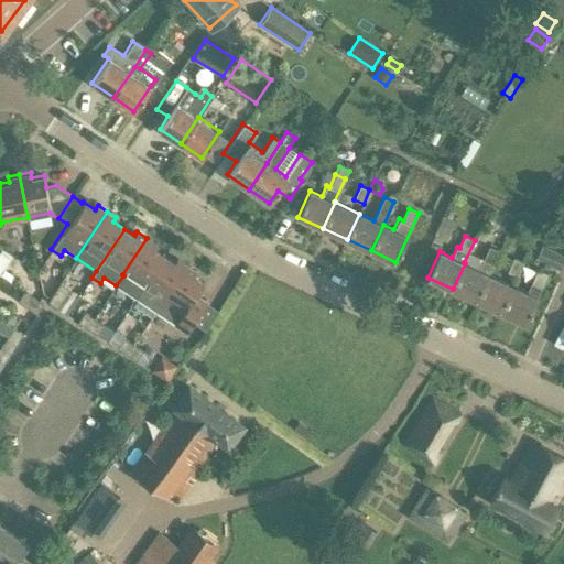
[(116,285),(136,299),(164,256),(153,249),(155,243),(147,238),(122,274),(123,275),(116,285)]
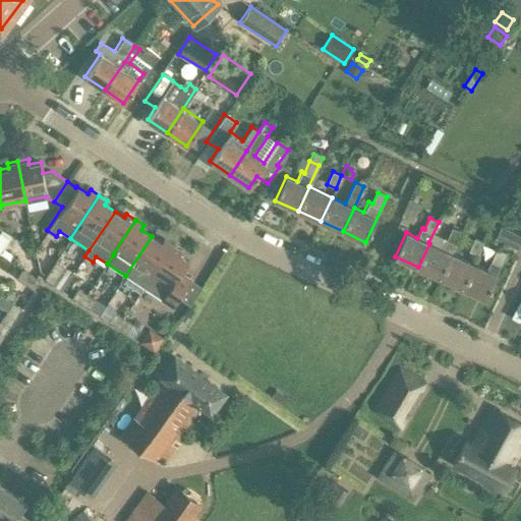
[(517,249),(520,240),(520,235),(501,226),(495,239),(517,249)]
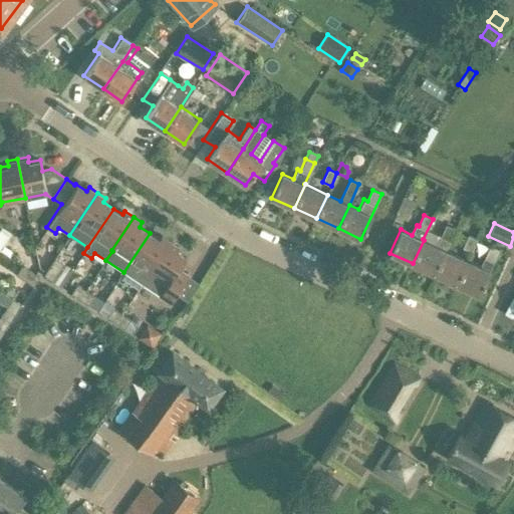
[(446,250),(455,229),(446,225),(437,246),(424,240),(413,263),(434,273),(446,250)]
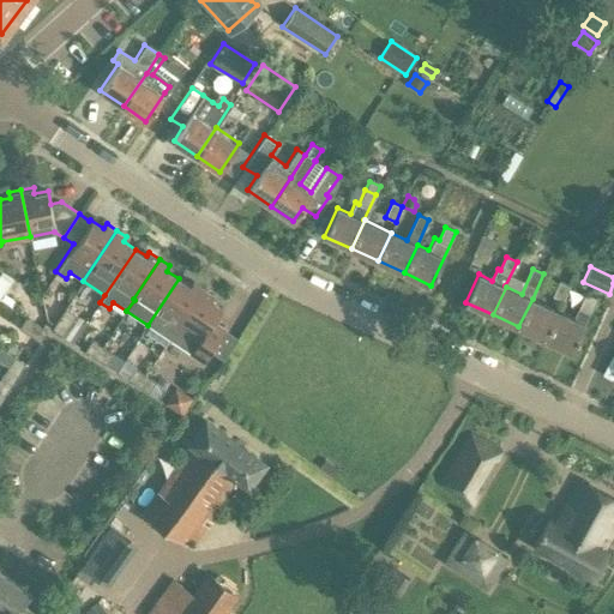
[(148,325),(168,339),(203,288),(192,281),(188,286),(179,278),(148,325)]
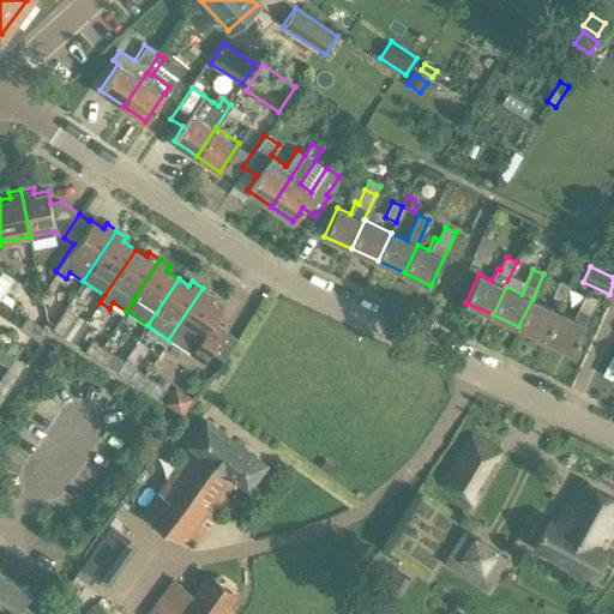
[(564,301),(570,286),(559,281),(553,296),(564,301)]
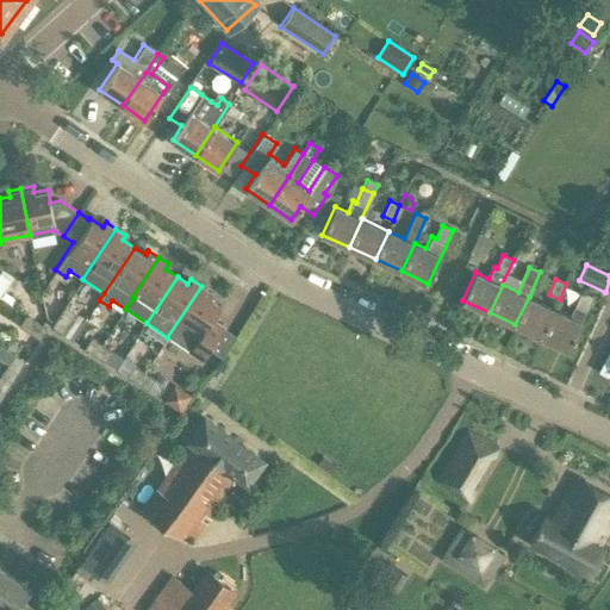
[(210,318),(219,304),(207,297),(211,292),(201,286),(167,337),(197,356),(203,355),(222,327),(210,318)]
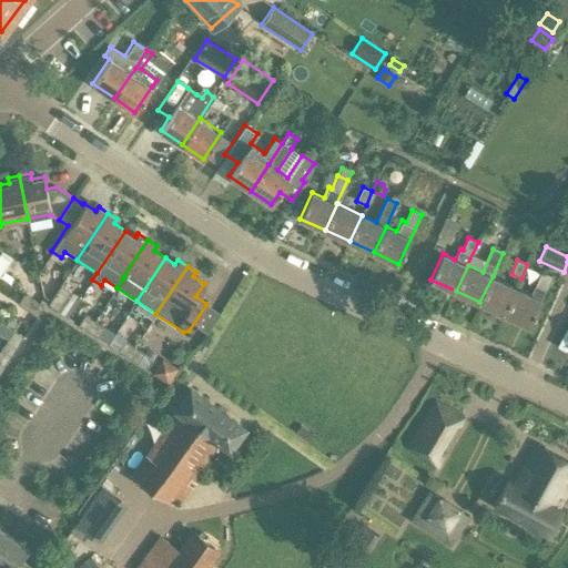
[(541,298),(551,275),(541,271),(531,294),(516,287),(504,314),(528,325),(541,298)]
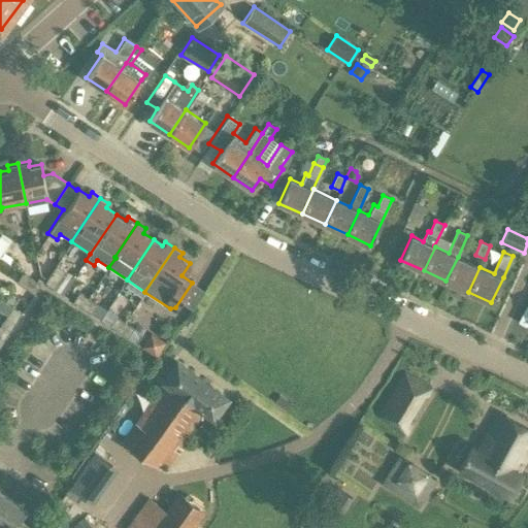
[(468,292),(480,267),(458,257),(446,281),(468,292)]
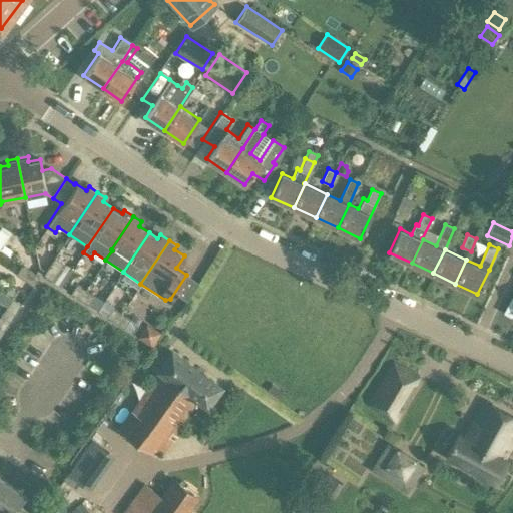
[(56,272),(62,263),(53,257),(48,266),(56,272)]
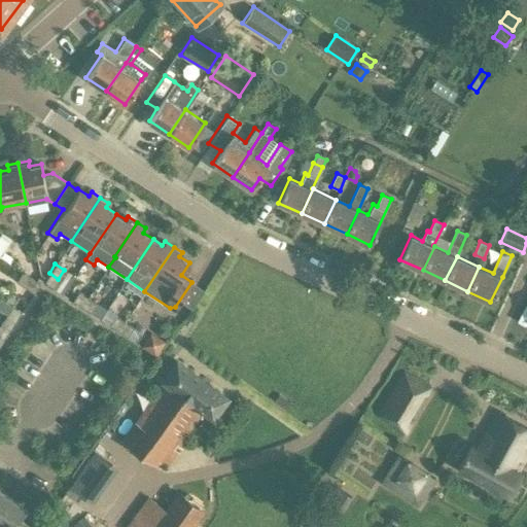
[(24,287),(30,278),(21,272),(14,281),(24,287)]
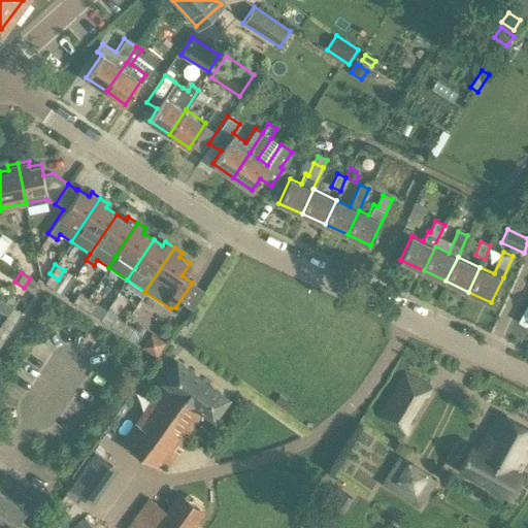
[(53,288),(58,279),(50,273),(43,282),(53,288)]
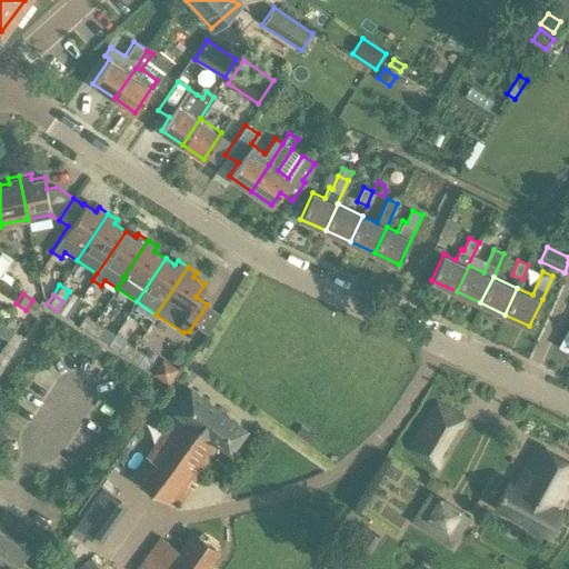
[(36,317),(42,307),(32,300),(26,310),(36,317)]
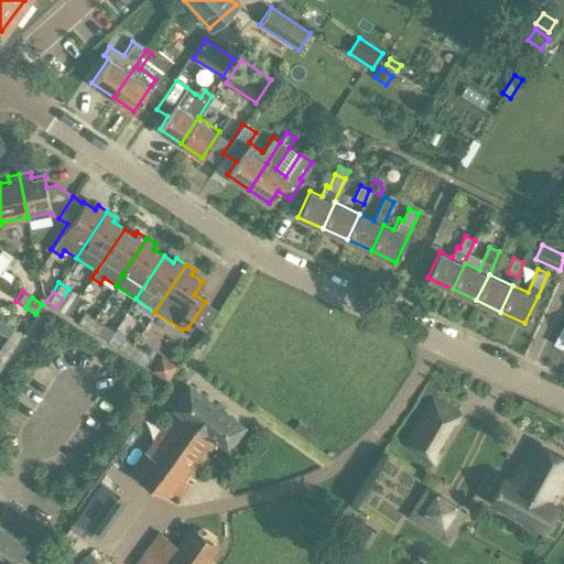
[(87,327),(95,316),(85,310),(77,321),(87,327)]
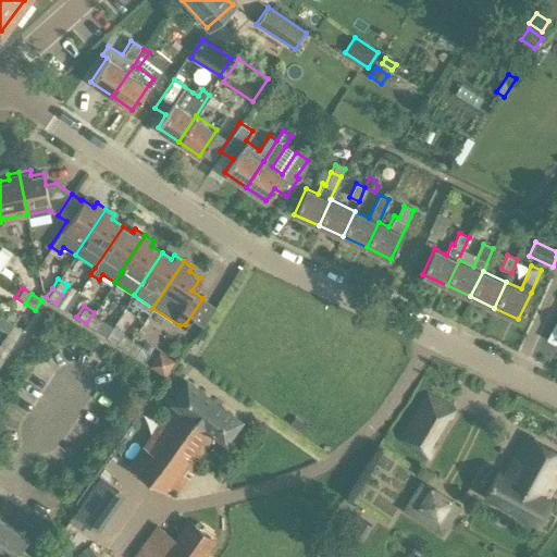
[(95,329),(102,318),(94,312),(86,323),(95,329)]
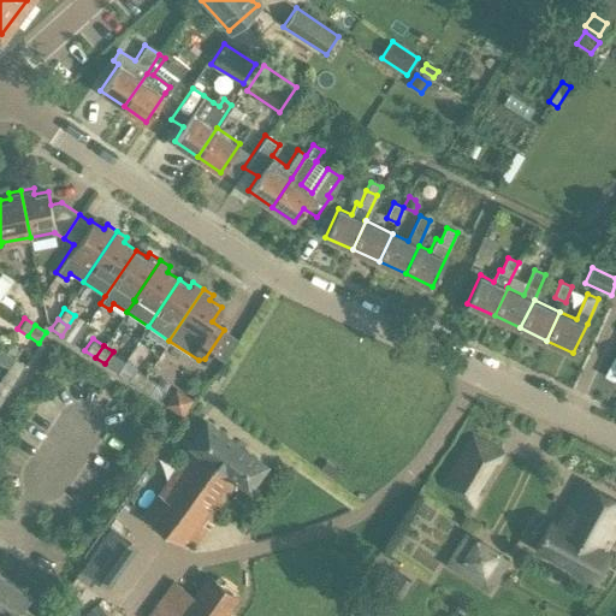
[(17,374),(24,363),(15,357),(7,368),(17,374)]
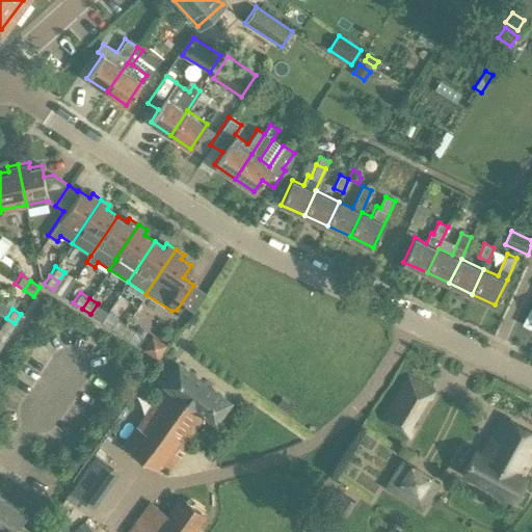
[(120,334),(127,322),(117,316),(110,327),(120,334)]
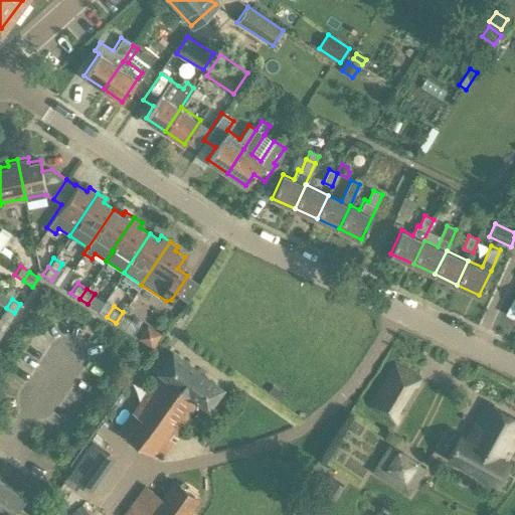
[(6,308),(0,317),(8,322),(9,322),(14,313),(6,308)]
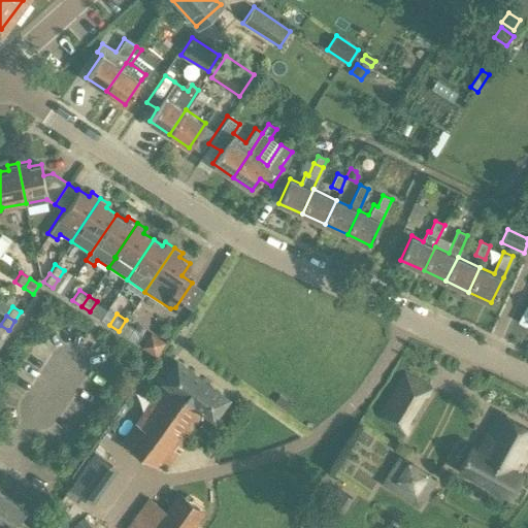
[(127,336),(134,325),(126,320),(119,331),(127,336)]
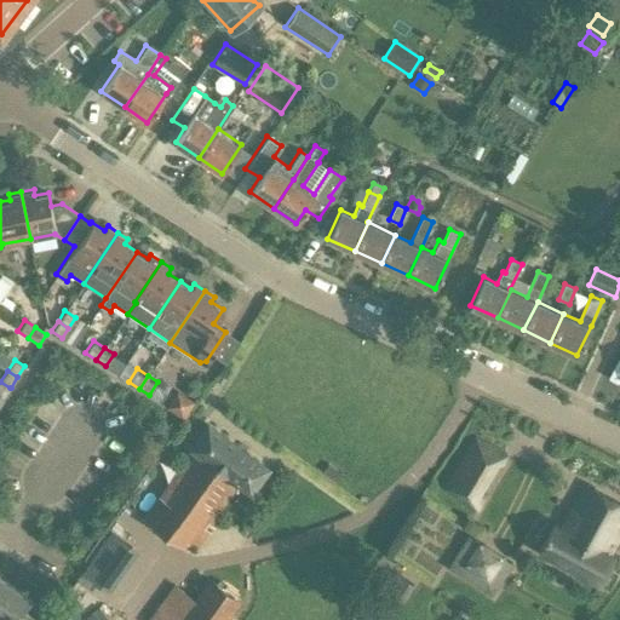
[(182,389),(171,406),(188,417),(199,401),(182,389)]
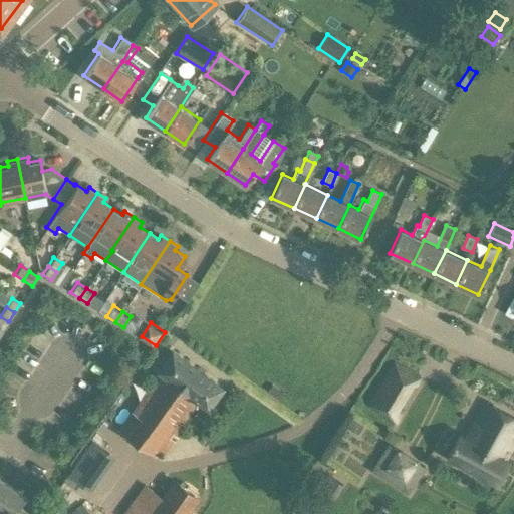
[(183,389),(197,368),(173,350),(158,370),(161,372),(118,429),(155,456),(176,427),(158,414),(179,386),(183,389)]
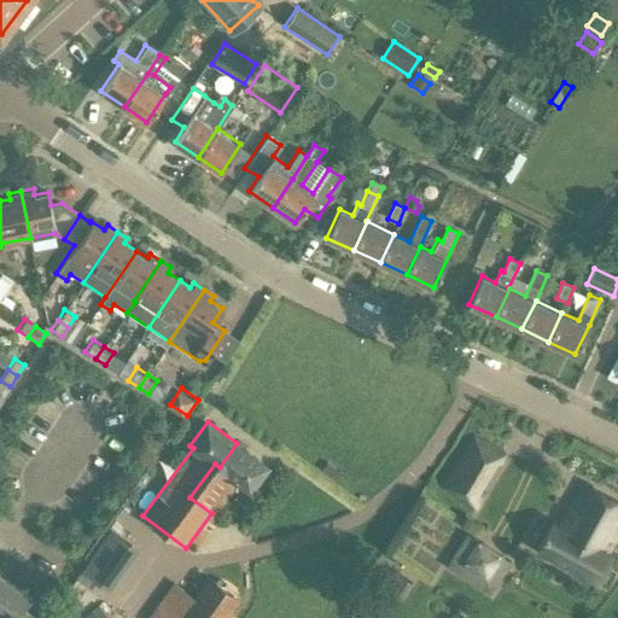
[(501,460),(505,452),(476,436),(445,485),(477,507),(484,494),(477,490),(496,459),(501,460)]
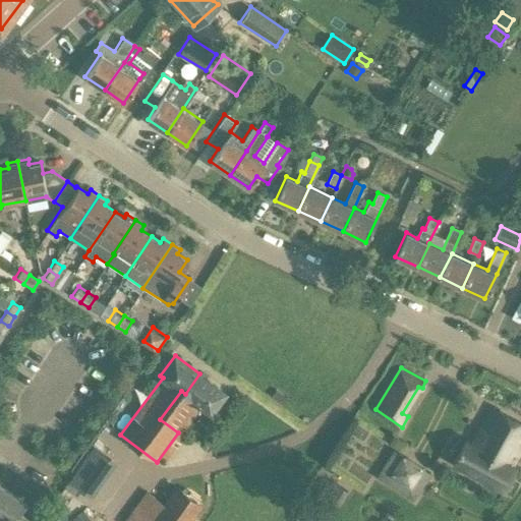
[(211,412),(225,392),(199,373),(185,394),(181,391),(160,419),(178,432),(199,404),(211,412)]
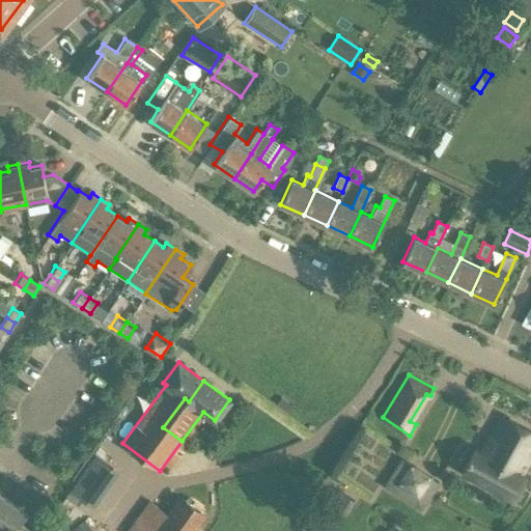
[(522,473),(530,456),(530,430),(502,415),(481,450),(476,447),(462,470),(514,499),(526,475),(522,473)]
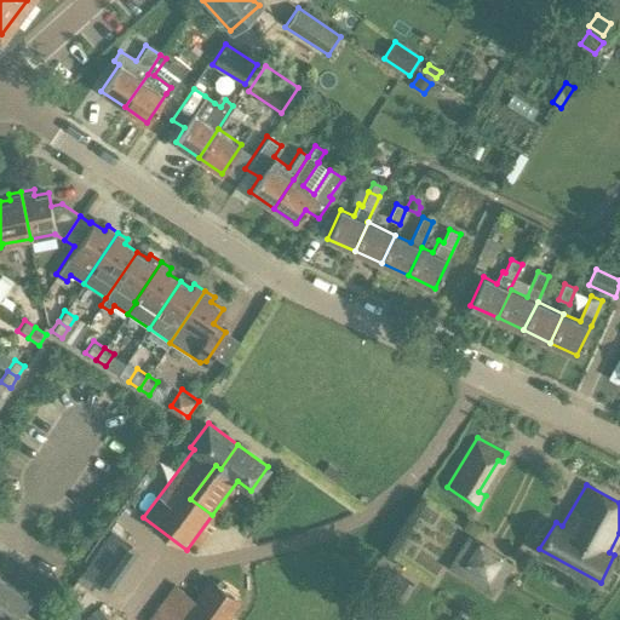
[(139,551),(112,532),(84,574),(110,592),(139,551)]
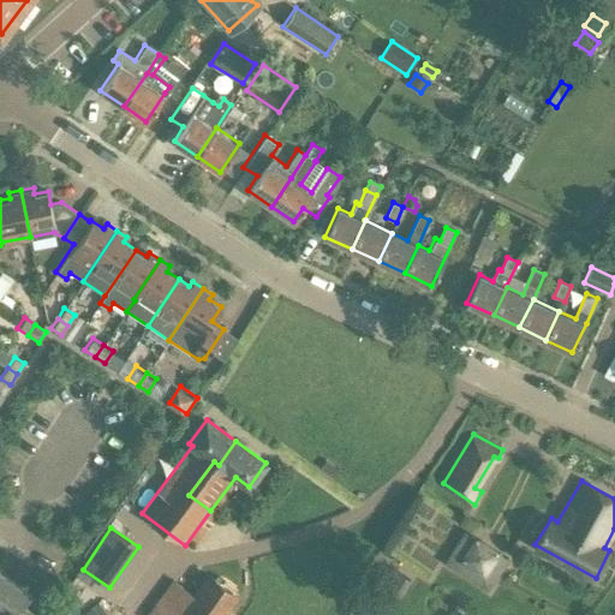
[(475,537),(465,530),(443,563),(488,591),(508,559),(499,553),(500,550),(476,535),(475,537)]
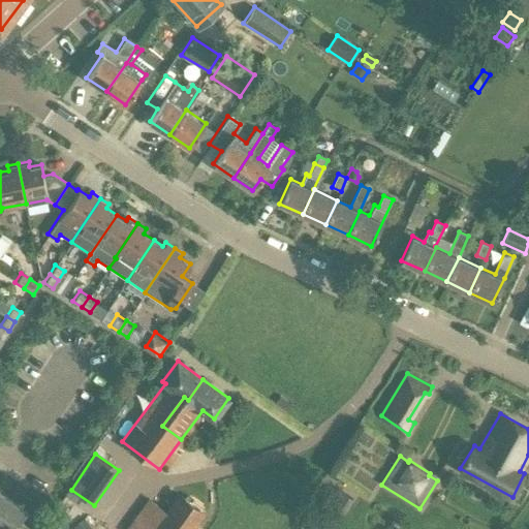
[(333,490),(328,486),(313,506),(318,510),(316,514),(321,517),(317,523),(327,528),(331,528),(334,525),(335,526),(353,500),(335,487),(333,490)]
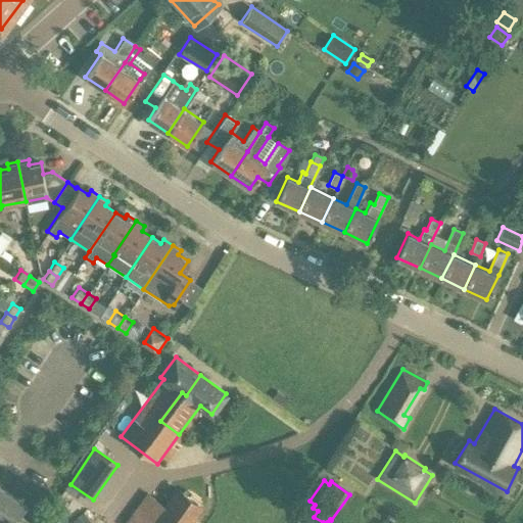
[(146,491),(123,522),(189,522),(201,507),(175,487),(162,504),(146,491)]
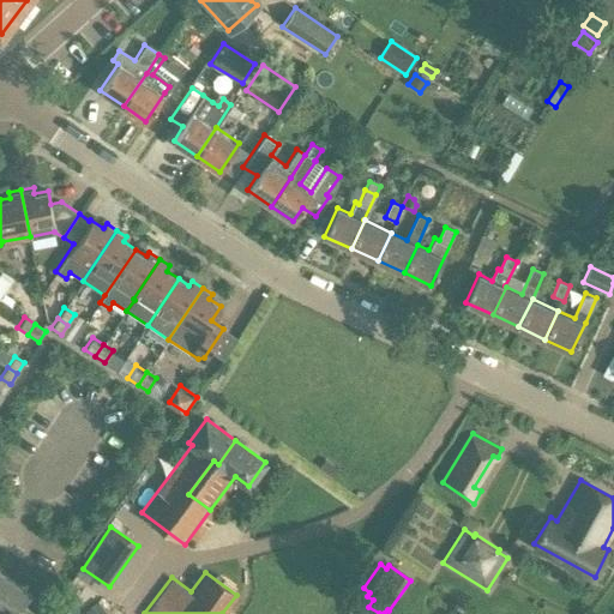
[(29,591),(7,577),(0,588),(0,613),(32,613),(35,612),(22,602),(29,591)]
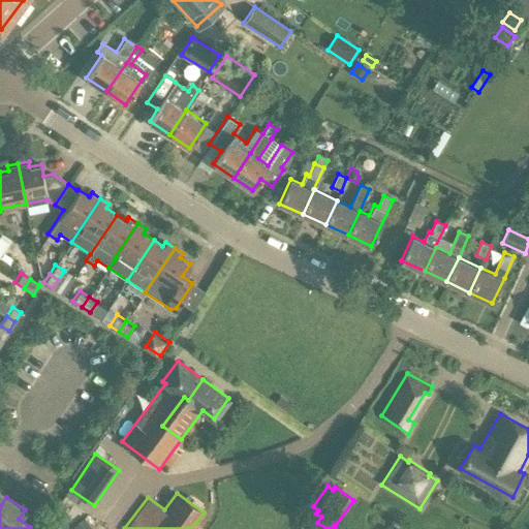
[(85,518),(71,528),(90,528),(92,527),(85,518)]
